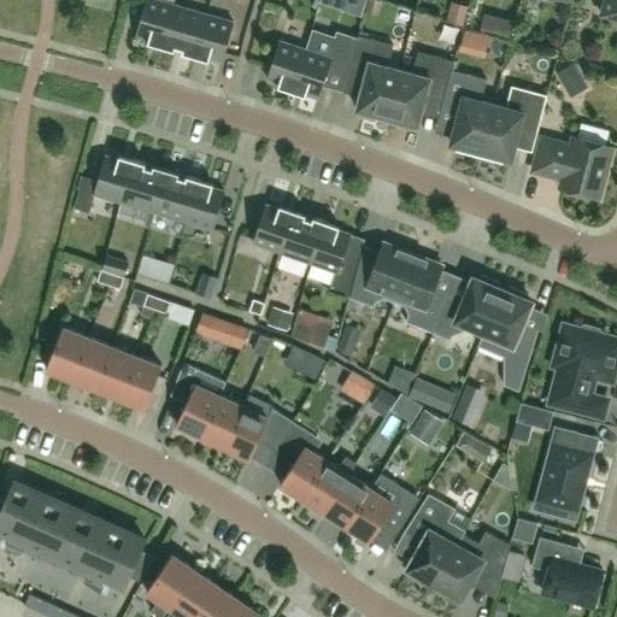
[(162,43),(174,4),(159,0),(147,0),(136,36),(162,43)]
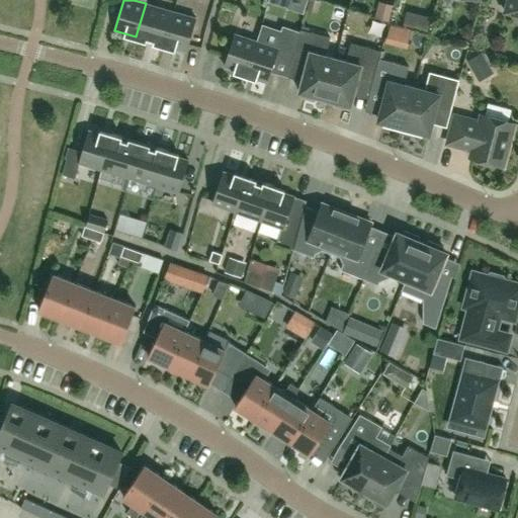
[(517,15),(517,0),(508,0),(505,12),(517,15)]
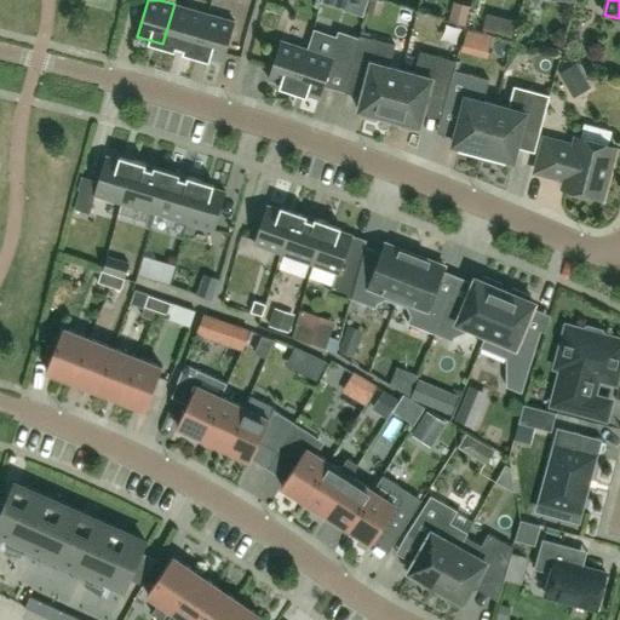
[(471,6),(454,1),(448,21),(465,26),(471,6)]
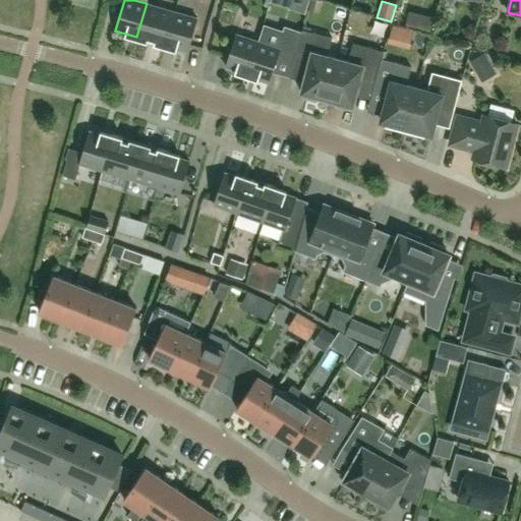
[(147,3),(136,37),(135,40),(148,43),(149,40),(155,42),(154,45),(165,48),(166,45),(176,12),(147,3)]
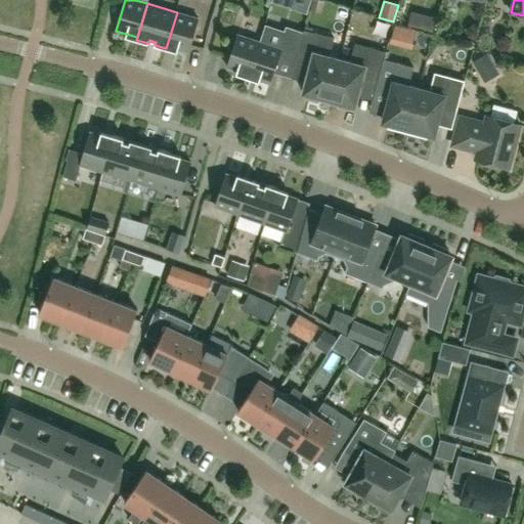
[(199,18),(177,12),(167,45),(188,51),(199,18)]
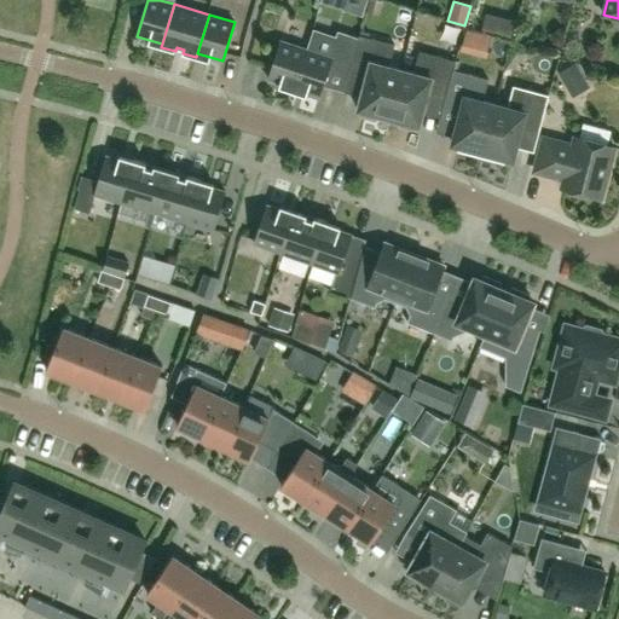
[(312,32),(307,50),(294,88),(319,97),(328,71),(348,77),(350,71),(358,39),(340,33),(337,40),(312,32)]
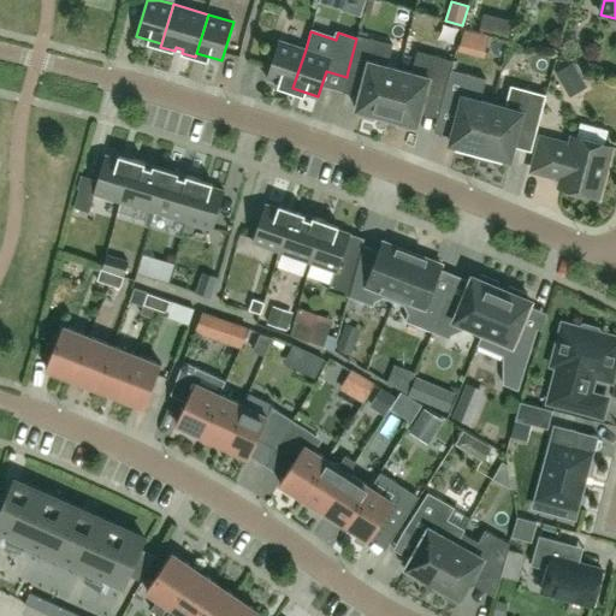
[(392,45),(357,35),(356,39),(348,71),(366,75),(356,110),(359,110),(360,116),(372,118),(375,114),(386,117),(400,70),(388,66),(392,45)]
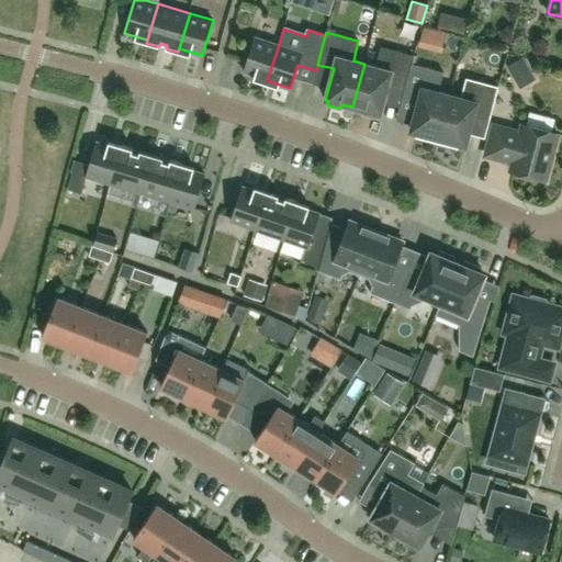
[(267,80),(279,45),(255,36),(244,71),(267,80)]
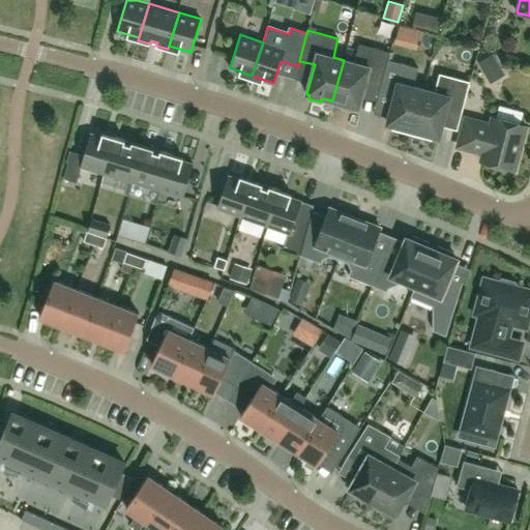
[(344,60),(332,100),(342,104),(344,108),(353,111),(357,108),(359,108),(366,79),(381,83),(379,90),(380,90),(387,60),(389,52),(359,45),(354,62),(344,60)]
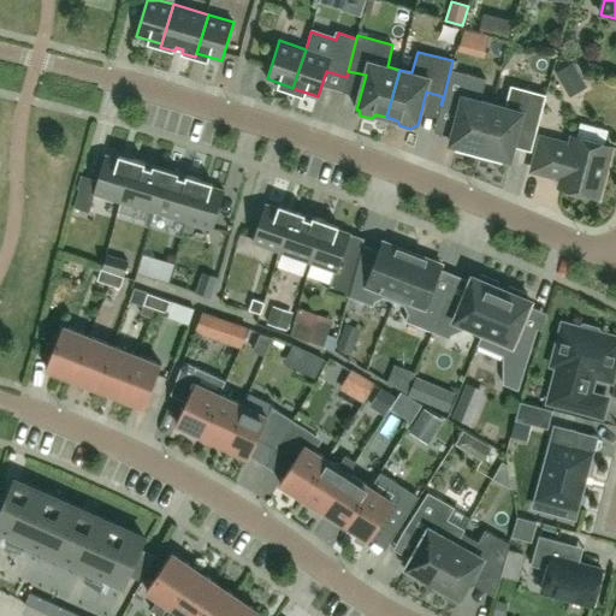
[(574,63),(556,72),(569,98),(587,87),(574,63)]
